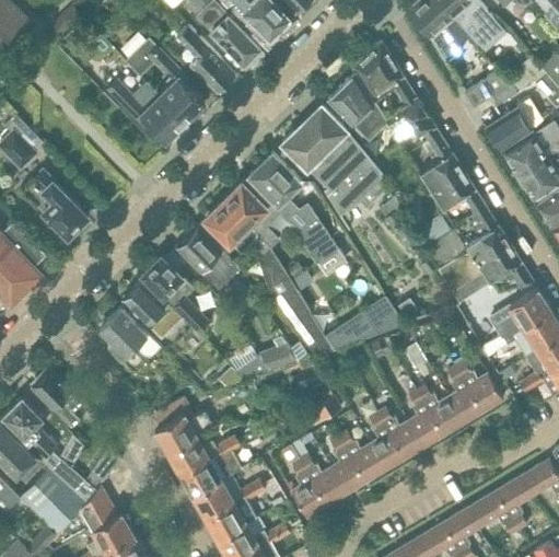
[(0,0),(0,50),(31,21),(30,20),(28,21),(8,0),(0,0)]
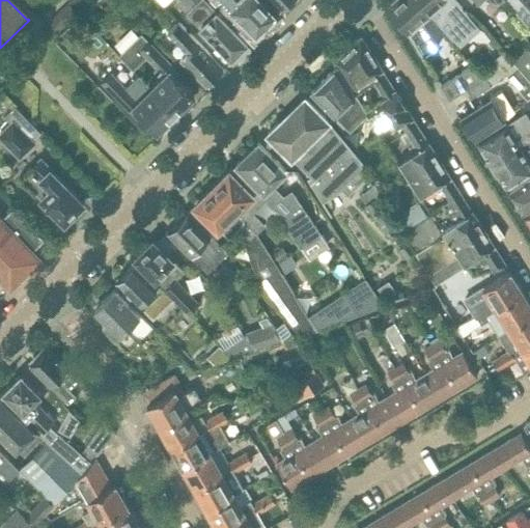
[(111,0),(100,0),(96,3),(105,11),(114,2),(111,0)]
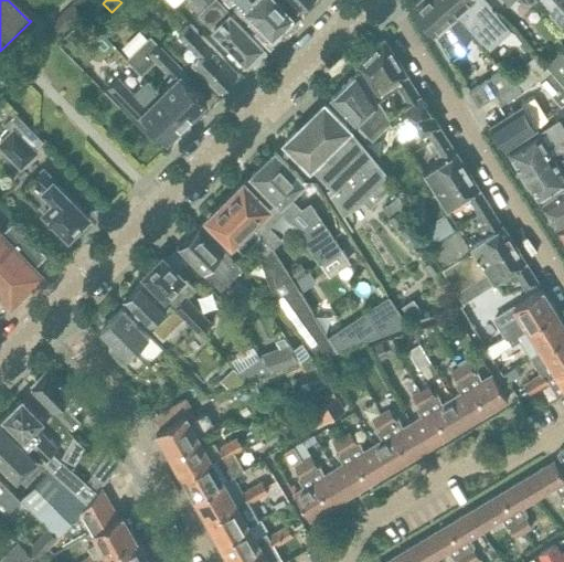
[(248,32),(233,16),(216,0),(202,0),(209,7),(199,17),(246,65),(264,48),(248,32)]
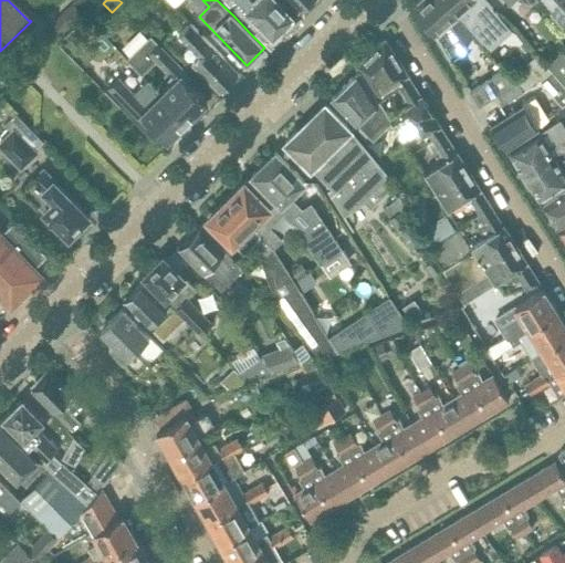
[(217,0),(233,16),(242,7),(273,39),(284,29),(288,29),(292,23),(292,20),(295,18),(278,0),(217,0)]
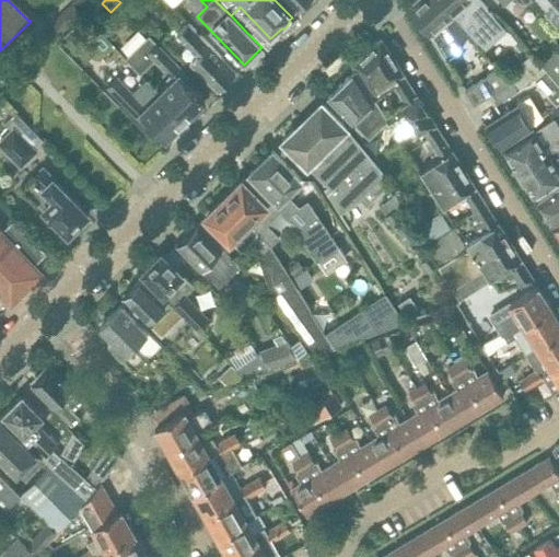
[(275,0),(292,18),(300,9),(302,11),(309,4),(307,2),(309,0),(275,0)]
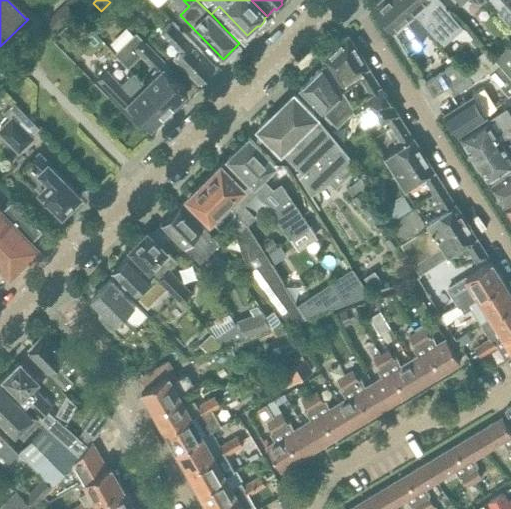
[(413,14),(401,0),(379,0),(378,1),(396,29),(394,34),(408,57),(423,47),(406,20),(413,14)]
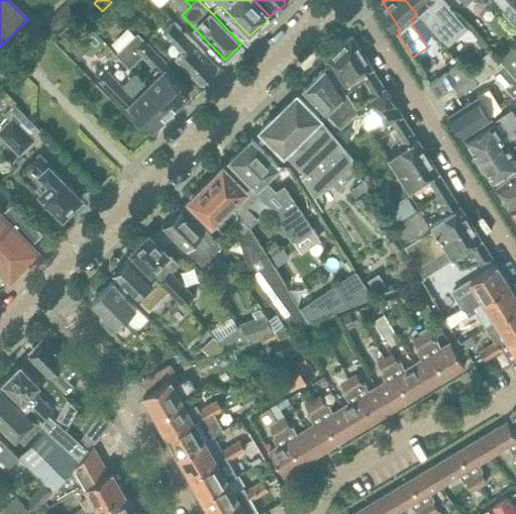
[(447,47),(454,41),(468,30),(441,0),(405,0),(417,14),(447,47)]
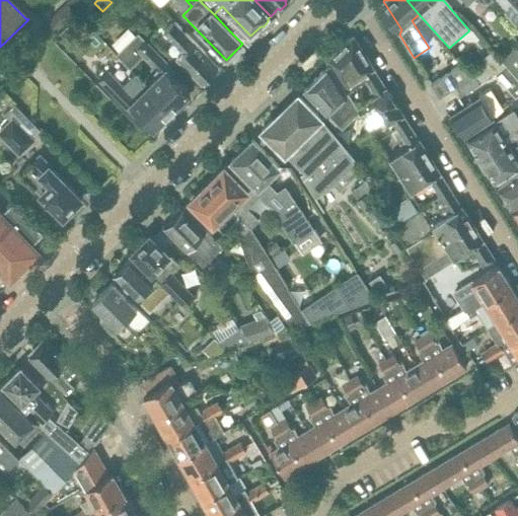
[(512,5),(506,0),(461,0),(467,7),(475,0),(486,0),(488,2),(491,0),(493,0),(504,12),(512,5)]
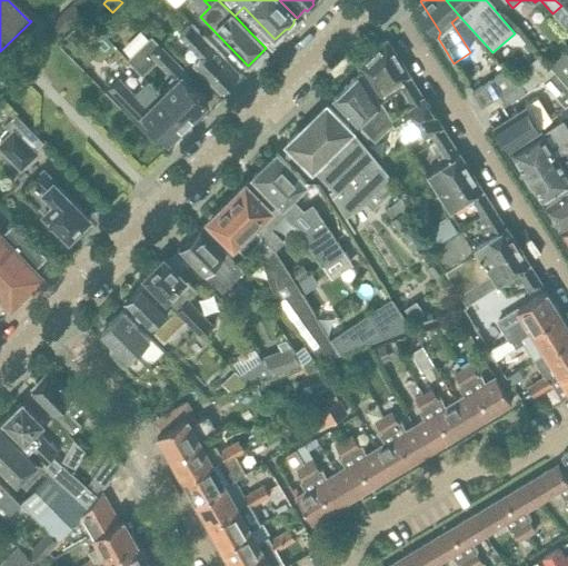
[(239,73),(223,58),(191,25),(180,36),(202,58),(195,66),(221,92),(239,73)]
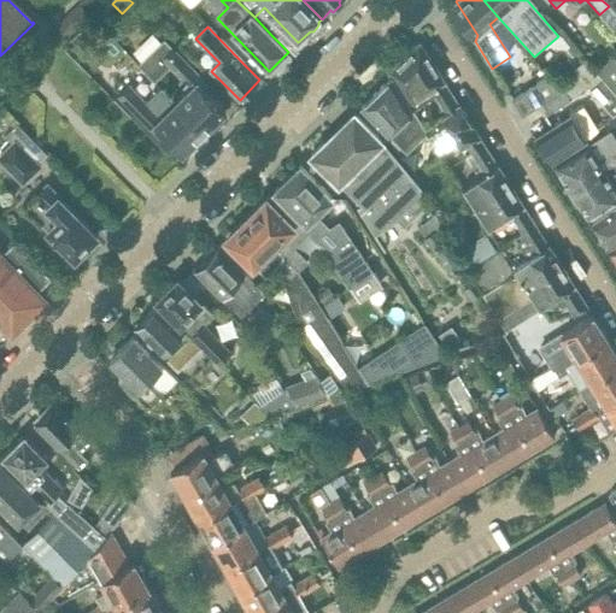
[(82,40),(72,51),(84,63),(94,52),(82,40)]
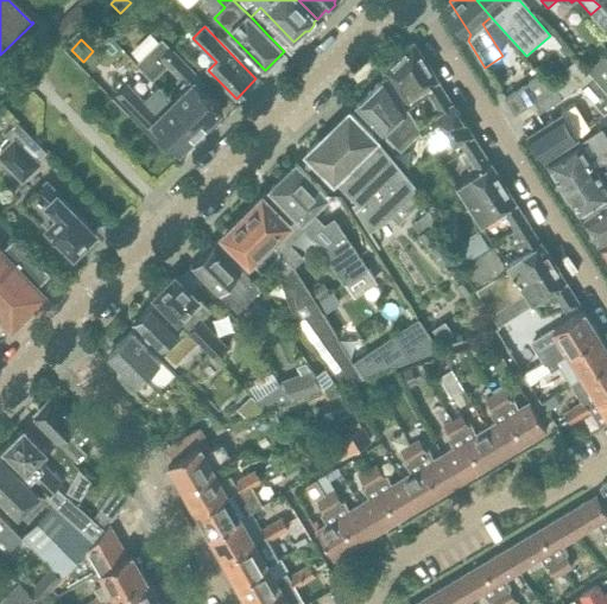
[(204,133),(213,125),(213,120),(223,110),(206,93),(210,89),(163,40),(137,65),(155,82),(168,68),(177,77),(182,71),(190,81),(182,89),(185,93),(175,103),(204,133)]
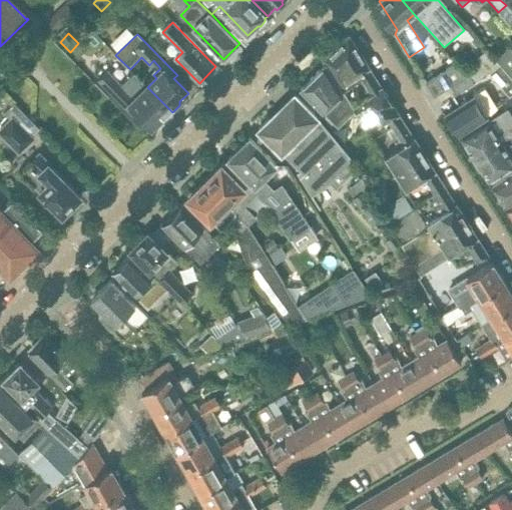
[(382,89),(372,72),(352,42),(351,42),(347,42),(346,41),(325,61),(327,64),(345,92),(362,81),(372,96),(382,89)]
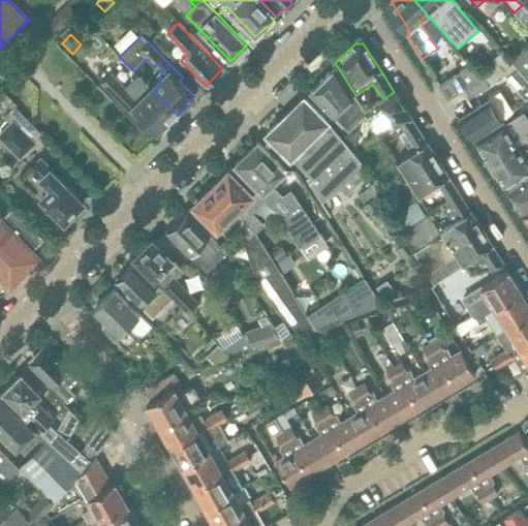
[(527,51),(526,50),(511,62),(502,53),(518,70),(526,80),(527,82),(527,51)]
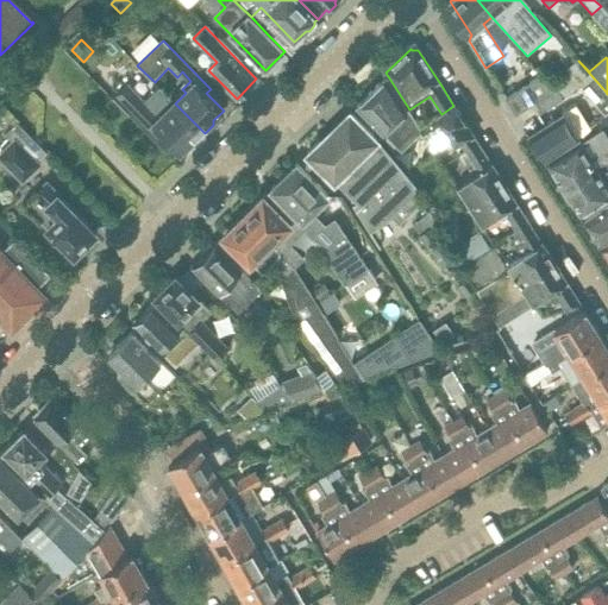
[(571,76),(557,88),(566,100),(583,89),(596,81),(578,61),(566,71),(571,76)]
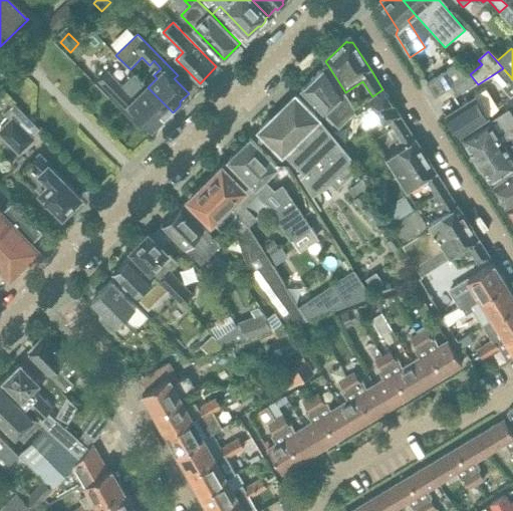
[(327,64),(301,90),(315,104),(323,112),(336,125),(355,107),(354,107),(345,92),(327,64)]
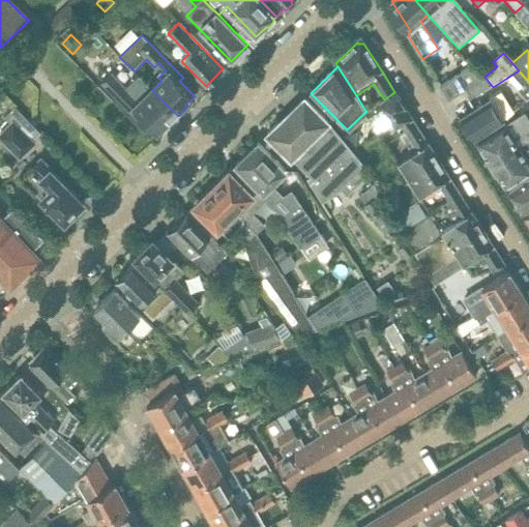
[(449,100),(466,90),(480,81),(472,67),(441,87),(449,100)]
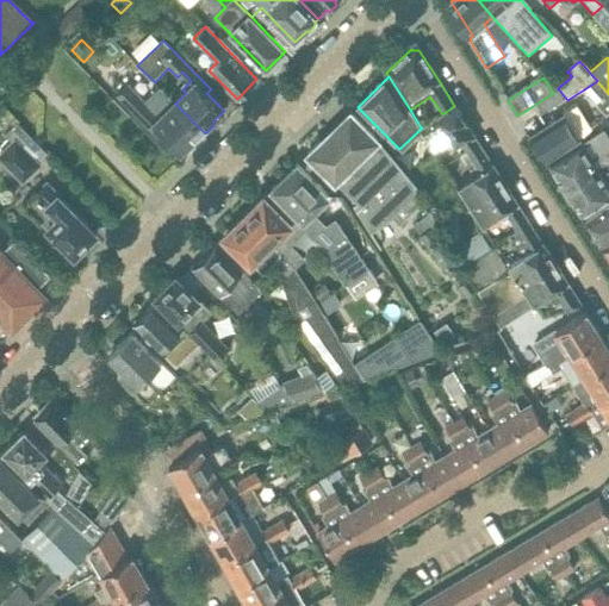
[(607,92),(597,81),(584,89),(595,102),(607,92)]
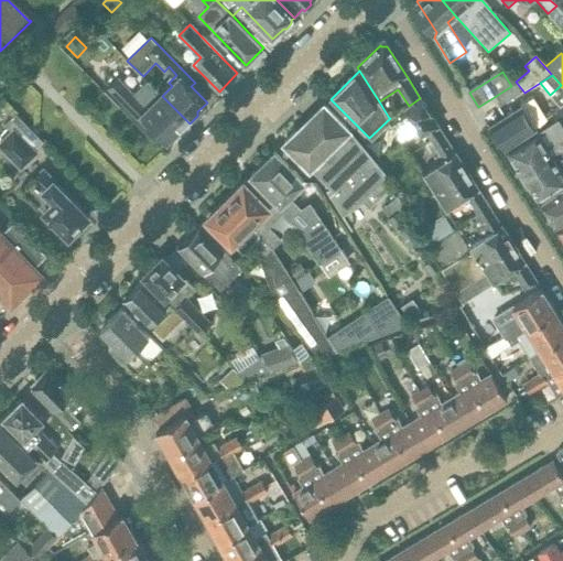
[(119,78),(108,89),(114,95),(115,94),(132,112),(148,128),(152,125),(168,141),(177,131),(181,131),(190,123),(162,96),(149,82),(134,95),(119,78)]
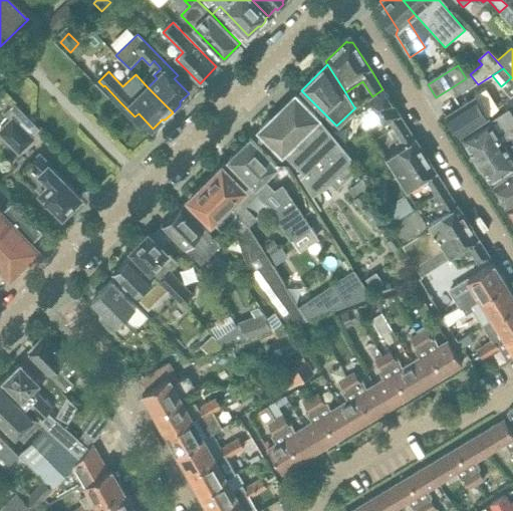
[(458,96),(475,86),(475,85),(470,76),(466,78),(452,87),(458,96)]
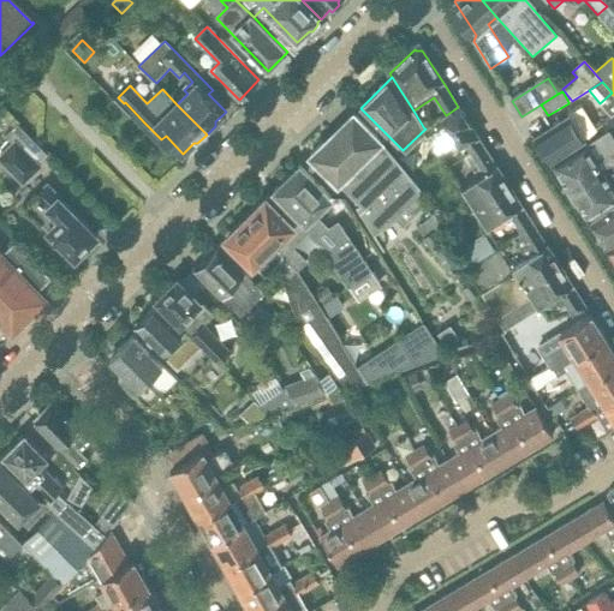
[(446,115),(424,129),(425,129),(439,149),(453,141),(454,139),(460,148),(465,145),(484,175),(477,179),(463,189),(476,208),(488,228),(505,219),(507,222),(512,219),(522,234),(513,239),(513,240),(526,261),(514,268),(517,273),(532,297),(538,307),(554,298),(560,309),(566,305),(573,315),(588,311),(560,267),(535,227),(508,186),(484,148),(458,107),(446,115)]
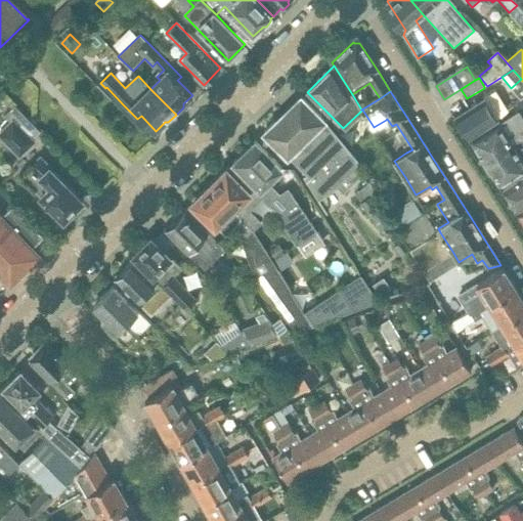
[(473,106),(455,117),(470,139),(471,138),(487,128),(498,121),(508,112),(495,92),(492,94),(473,106)]
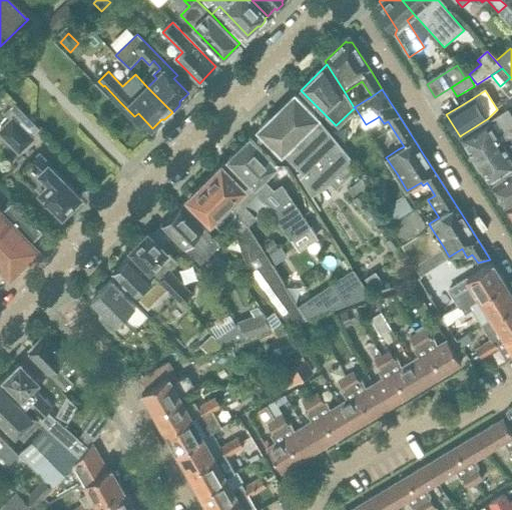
[(350,162),(352,160),(318,118),(295,95),(278,113),(303,139),(305,137),(311,143),(291,162),(301,172),(298,174),(313,196),(332,185),(337,190),(356,172),(350,162)]
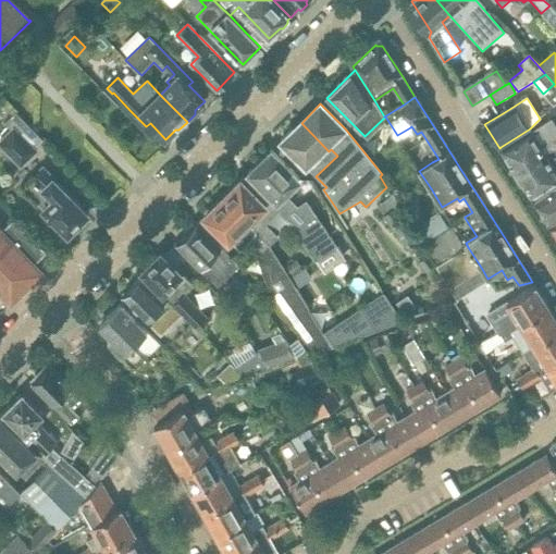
[(15,113),(4,124),(11,132),(13,130),(16,133),(34,150),(42,142),(15,113)]
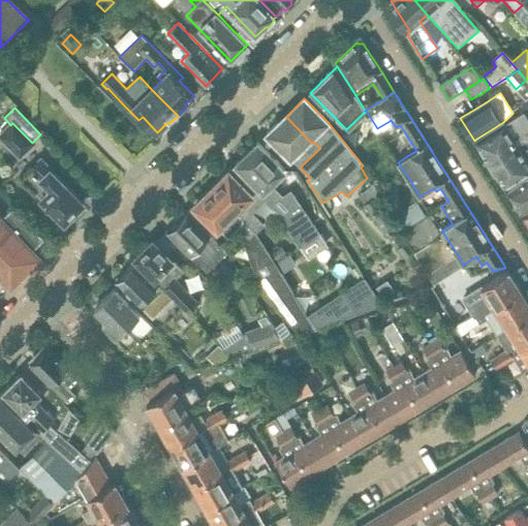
[(491,166),(527,142),(527,119),(524,114),(504,126),(504,127),(477,145),(491,166)]
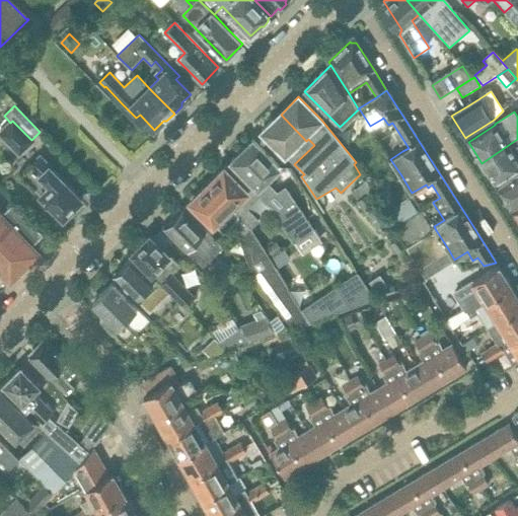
[(263,132),(285,156),(294,164),(314,145),(308,139),(306,141),(281,115),(263,132)]
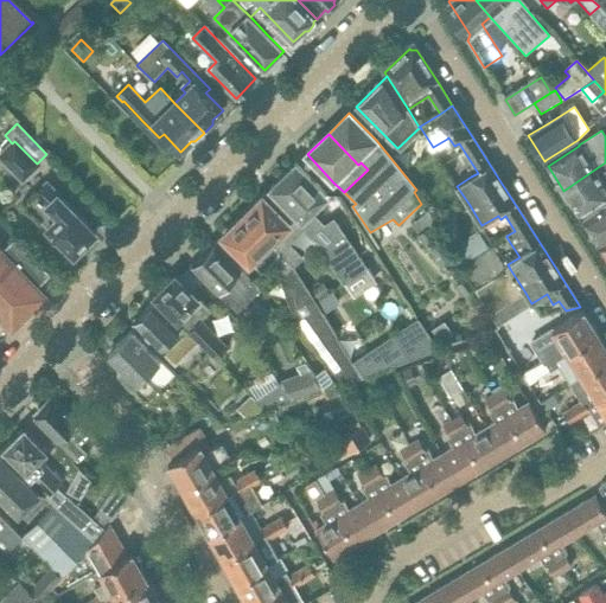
[(18,145),(14,141),(12,143),(0,155),(0,160),(21,181),(38,165),(37,164),(18,145)]
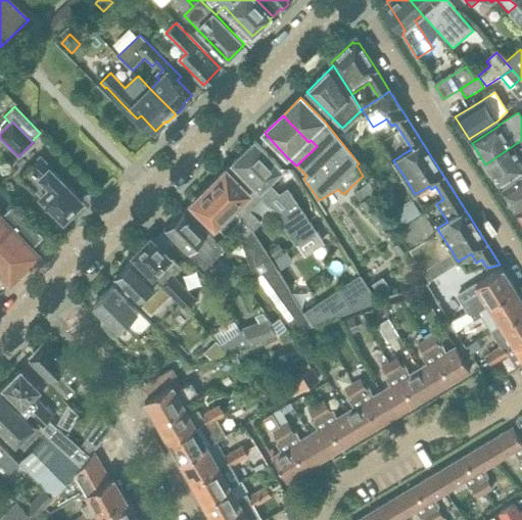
[(521,140),(485,164),(499,185),(521,170),(521,160),(518,155),(521,153),(521,140)]
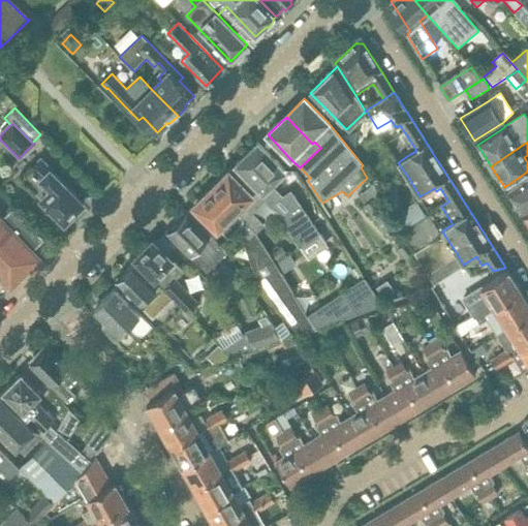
[(257,143),(236,164),(237,165),(251,181),(249,184),(266,202),(281,217),(279,218),(301,249),(302,248),(307,256),(327,244),(320,236),(291,191),(283,196),(271,184),(284,171),(257,143)]
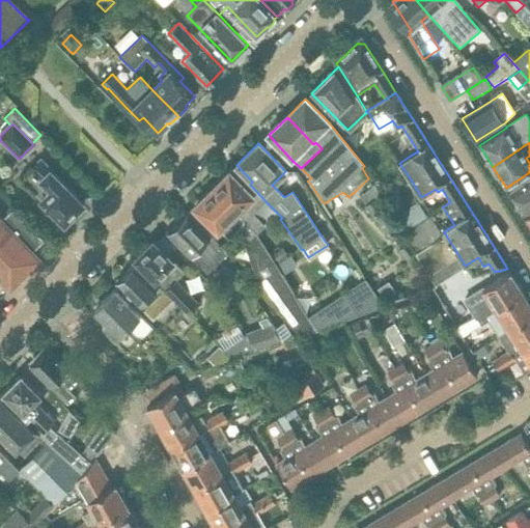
[(42,161),(32,171),(31,170),(22,179),(65,223),(67,221),(71,221),(76,217),(76,214),(84,204),(42,161)]
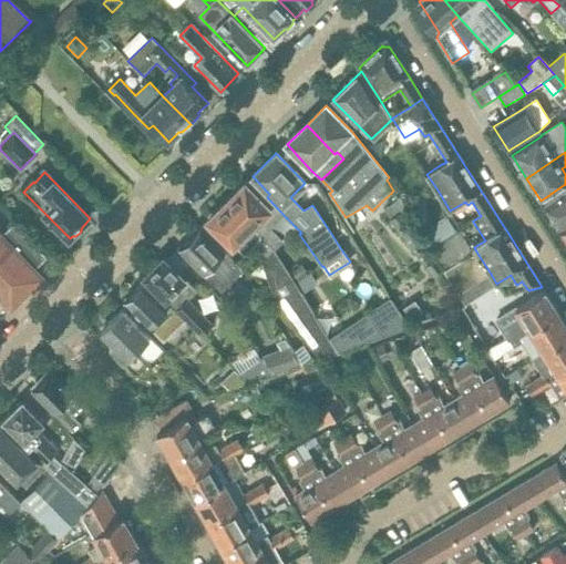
[(269,194),(254,177),(227,203),(274,250),(274,249),(283,242),(270,229),(285,216),(267,197),(269,194)]
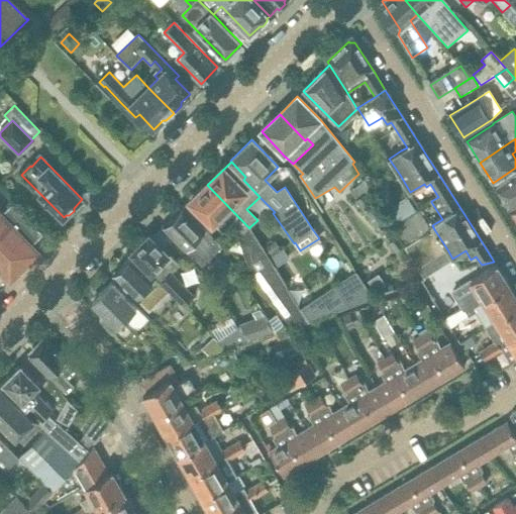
[(515,175),(514,176),(497,187),(500,191),(500,193),(502,196),(504,197),(511,209),(512,208),(515,205),(515,175)]
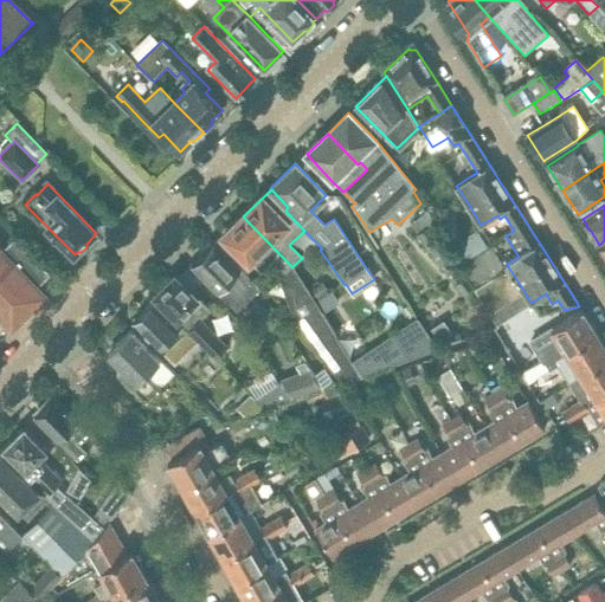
[(427,214),(411,226),(412,228),(418,235),(417,237),(446,273),(448,272),(457,283),(458,284),(456,286),(464,297),(474,289),(467,279),(467,278),(465,277),(456,265),(457,264),(437,239),(441,235),(427,214)]
